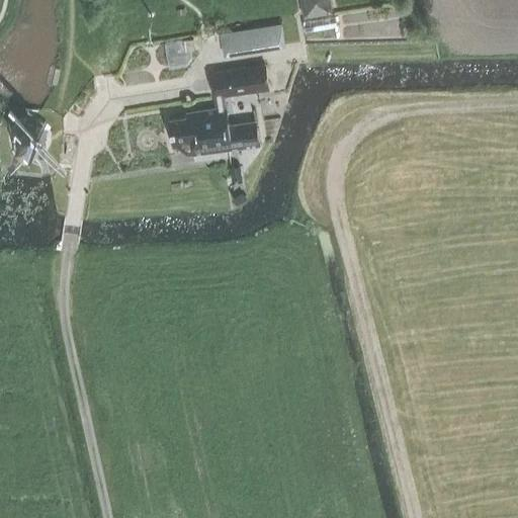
[(304,0),(306,13),(336,9),(334,0),(304,0)]
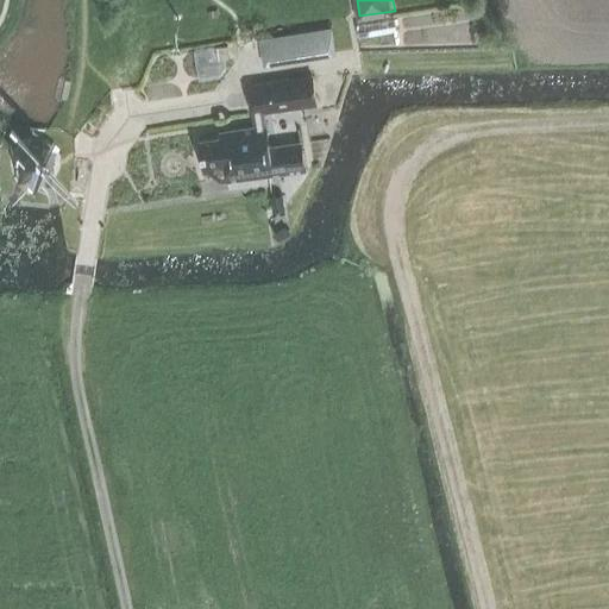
[(397,17),(363,22),(364,36),(399,31),(397,17)]
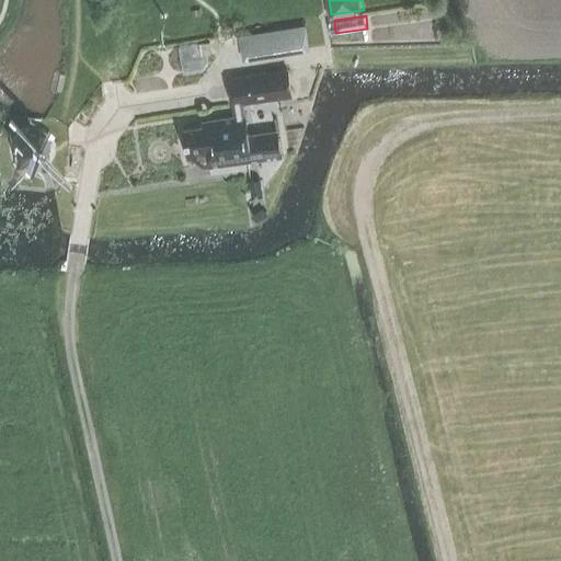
[(304,50),(299,25),(238,35),(242,60),(304,50)]
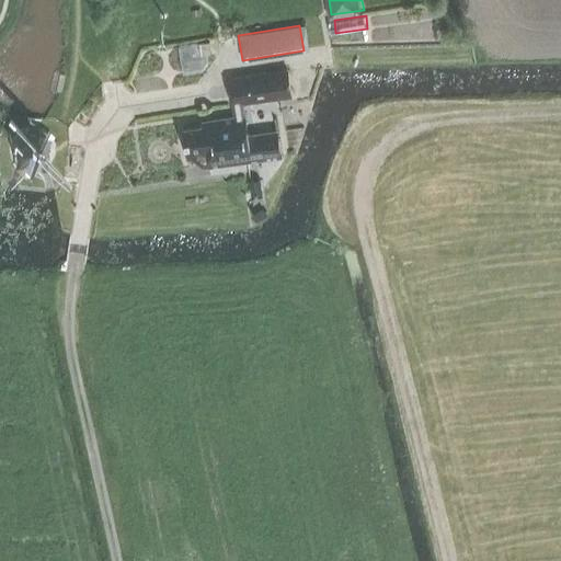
[(292,96),(287,69),(227,78),(231,105),(292,96)]
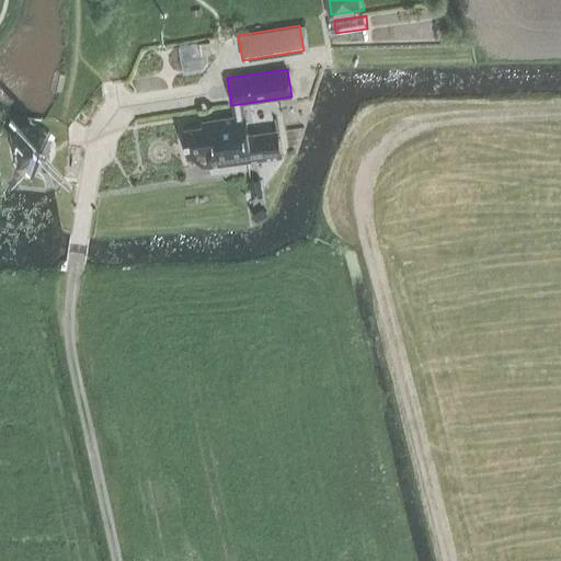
[(210,126),(184,130),(189,160),(195,159),(195,160),(204,167),(208,165),(208,169),(281,158),(276,132),(247,136),(244,117),(209,123),(210,126)]
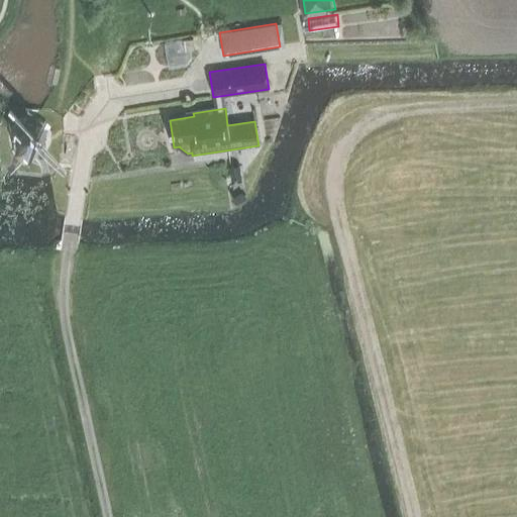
[(36,126),(24,126),(15,132),(13,145),(22,156),(35,156),(45,146),(44,134),(36,126)]
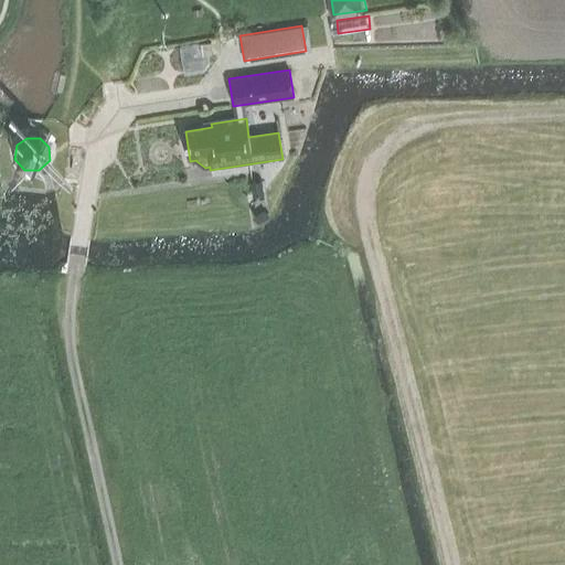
[(264,195),(262,181),(251,182),(252,198),(264,195)]
